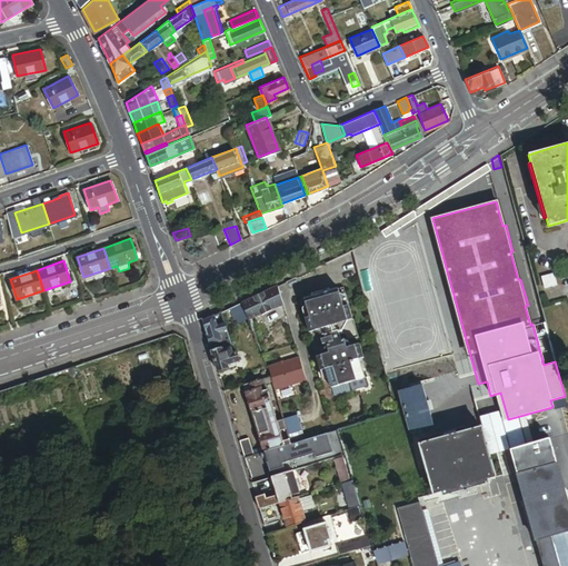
[(556,285),(552,274),(541,277),(545,288),(556,285)]
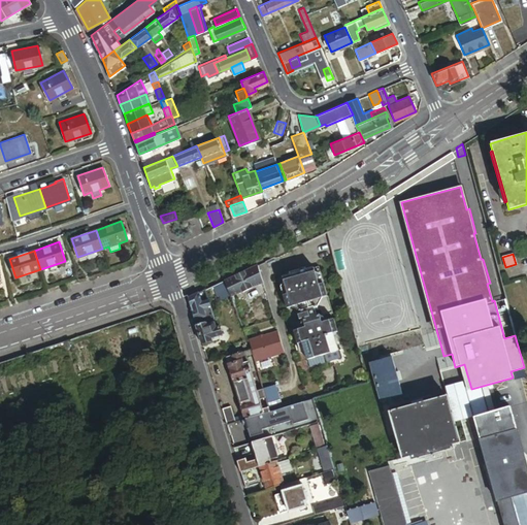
[(257,275),(258,271),(255,264),(231,275),(235,284),(235,286),(257,275)]
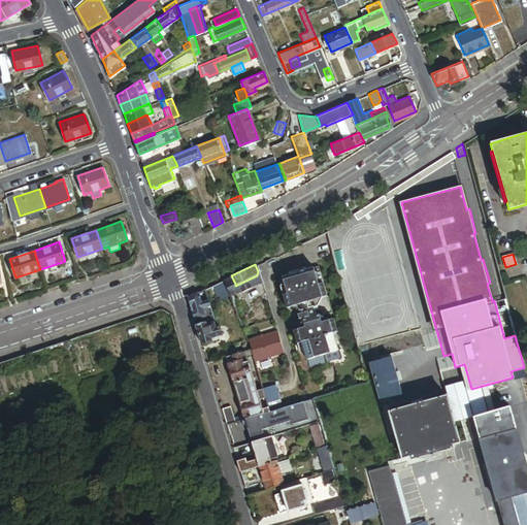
[(331,312),(317,265),(276,277),(288,315),(297,312),(299,318),(302,317),(305,326),(293,329),(296,342),(299,341),(301,343),(305,359),(322,354),(323,354),(337,350),(332,333),(334,331),(336,330),(333,318),(321,322),(318,314),(316,315),(313,305),(318,304),(321,315),(331,312)]
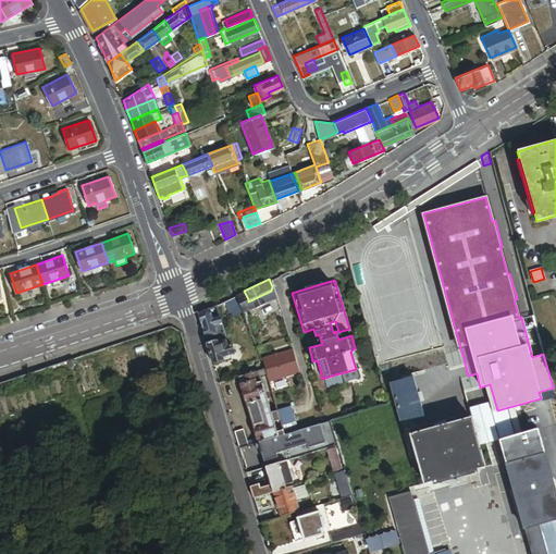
[(248,299),(244,291),(238,293),(243,303),(248,299)]
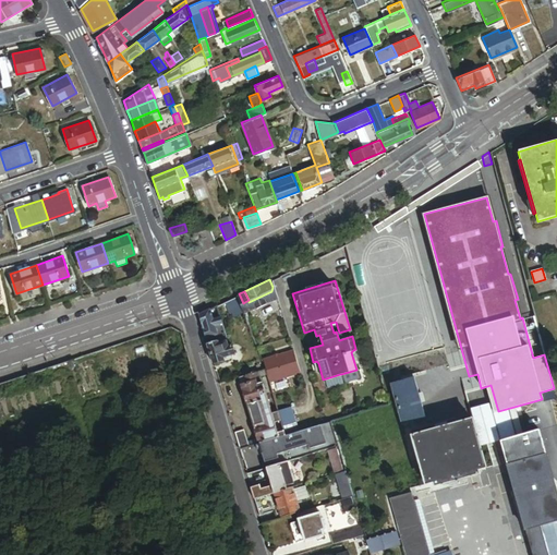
[(227,337),(217,304),(198,313),(206,336),(216,334),(218,339),(223,338),(227,337)]
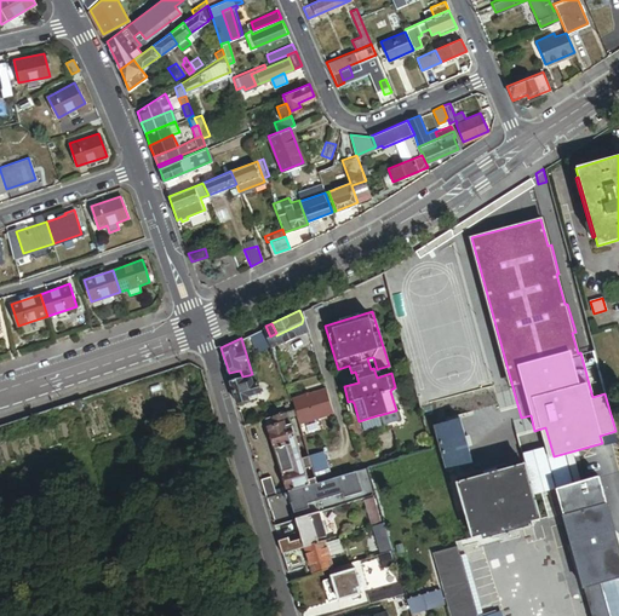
[(230,380),(238,401),(250,397),(248,395),(262,391),(258,381),(254,381),(252,376),(250,378),(248,375),(242,376),(230,380)]
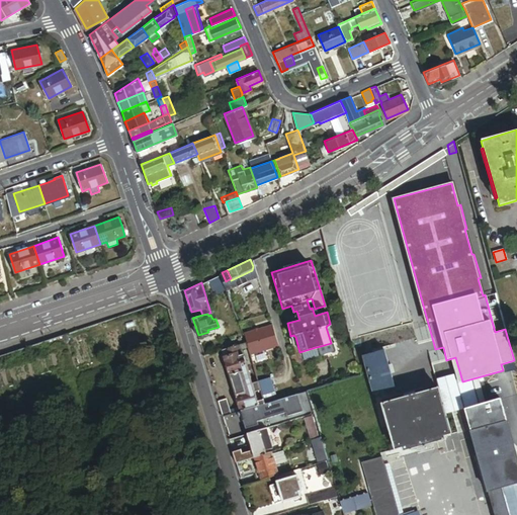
[(271,325),(244,333),(247,340),(248,346),(250,353),(277,345),(271,325)]
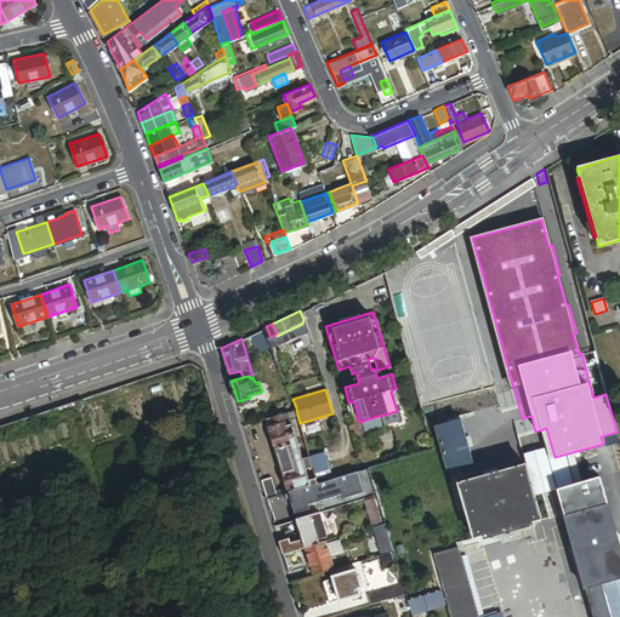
[(267,417),(266,417),(286,486),(288,491),(311,484),(308,478),(305,467),(302,457),(301,452),(291,416),(289,410),(267,417)]
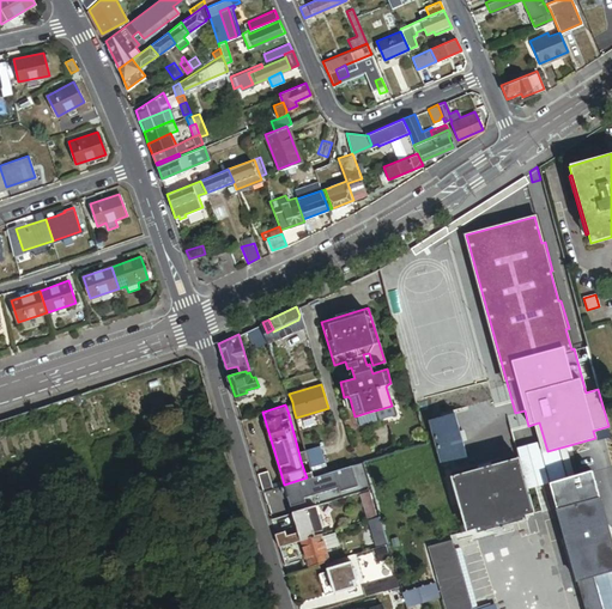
[(394,414),(392,406),(375,410),(377,419),(394,414)]
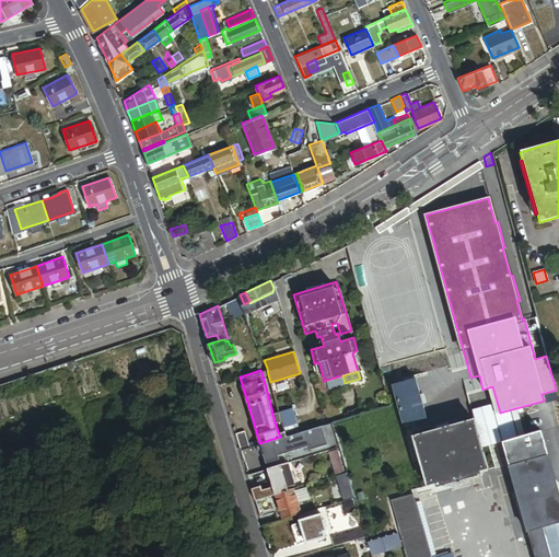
[(341,375),(324,381),(326,389),(344,383),(341,375)]
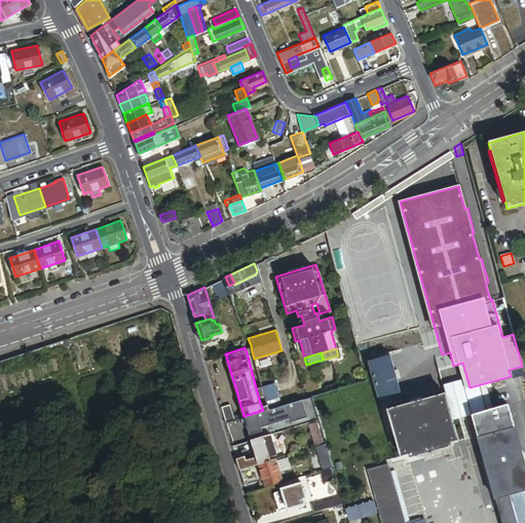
[(389,355),(368,361),(378,399),(400,393),(389,355)]
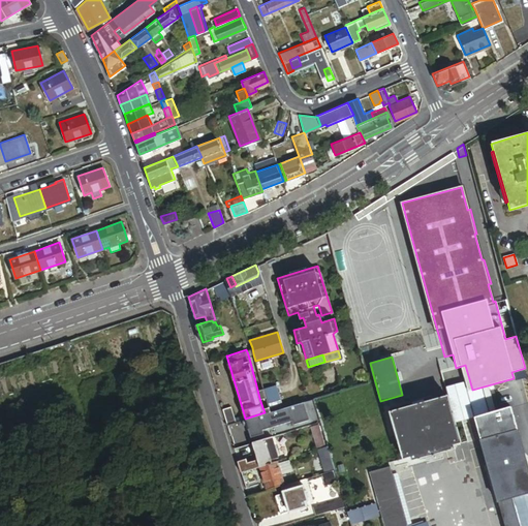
[(269,385),(264,388),(267,396),(267,398),(282,393),(279,382),(269,385)]
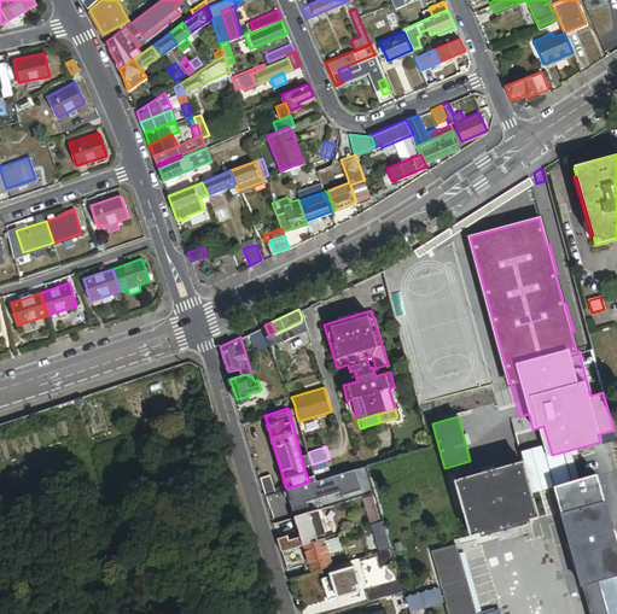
[(312,462),(308,452),(303,454),(301,455),(303,465),(312,462)]
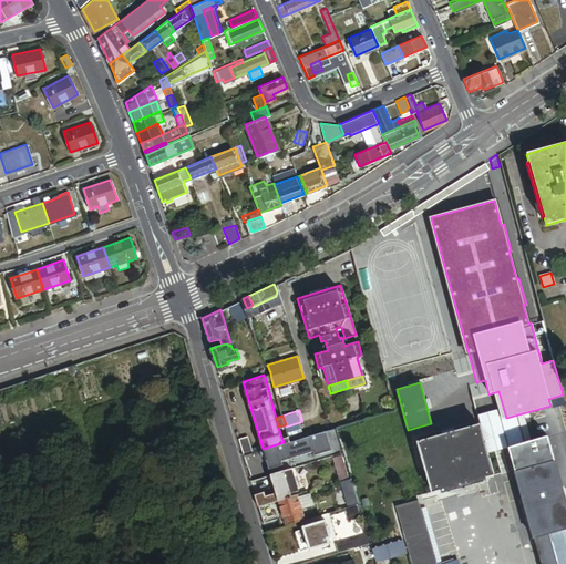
[(290,440),(307,436),(302,421),(286,427),(288,434),(290,440)]
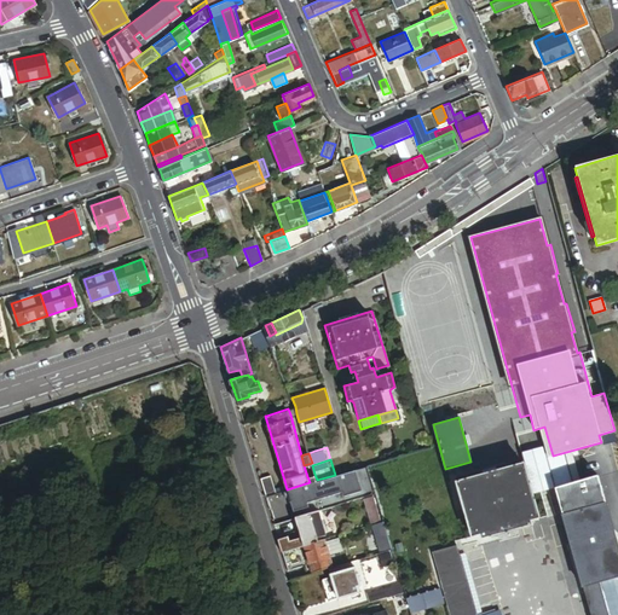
[(537,516),(523,463),(504,468),(503,462),(471,470),(473,476),(456,481),(471,534),(479,532),(480,537),(530,523),(529,518),(537,516)]
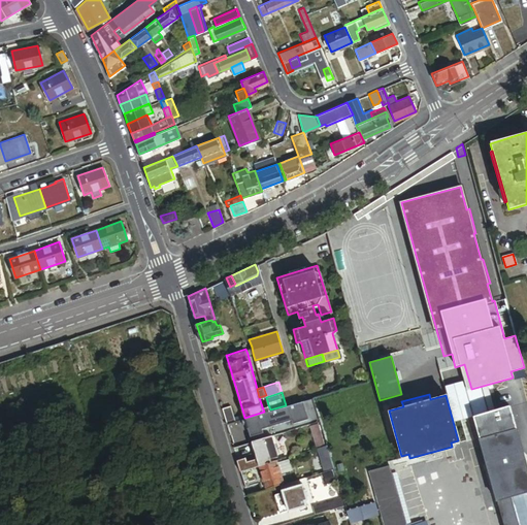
[(320,421),(313,397),(306,399),(314,423),(320,421)]
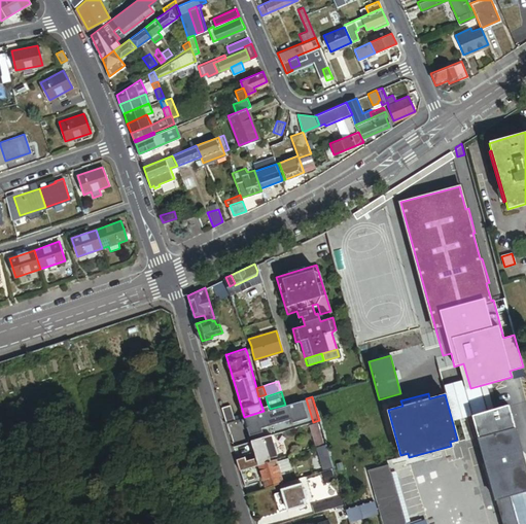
[(501,523),(525,523),(525,464),(518,425),(507,406),(492,410),(489,397),(467,404),(471,416),(478,439),(495,499),(501,523)]
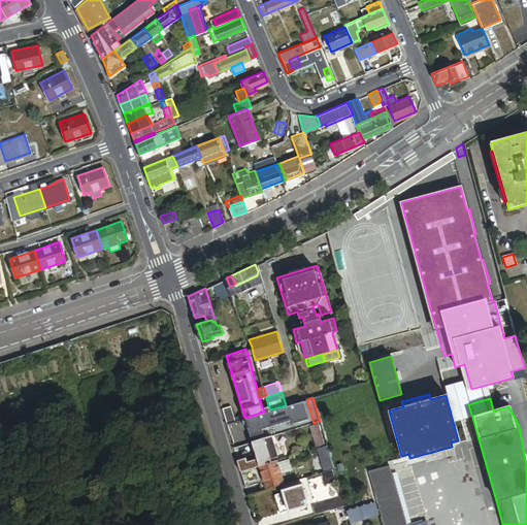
[(227,423),(235,421),(234,417),(230,405),(222,407),(227,423)]
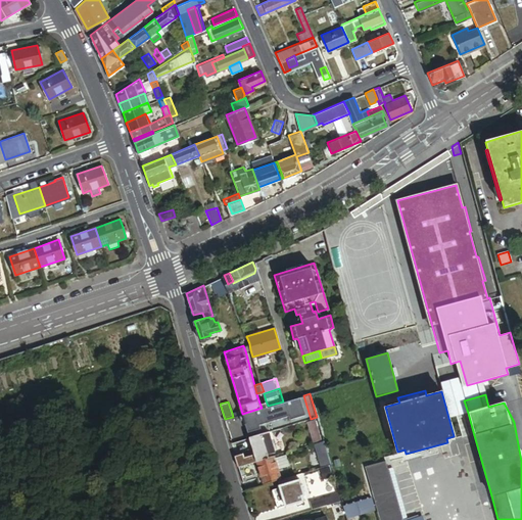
[(241,417),(243,422),(246,432),(280,423),(276,407),(241,417)]
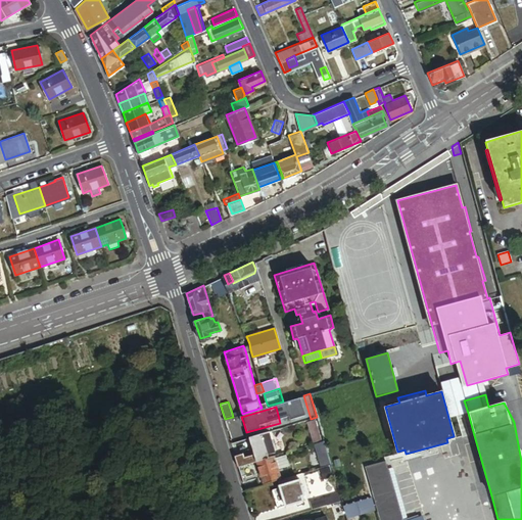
[(321,438),(316,419),(309,421),(314,440),(321,438)]
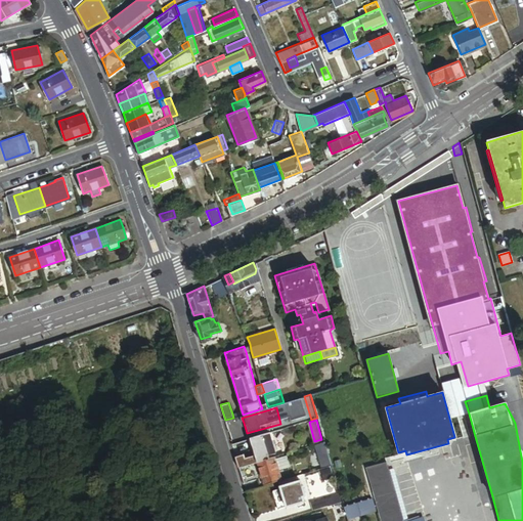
[(232,443),(245,439),(243,431),(229,433),(232,443)]
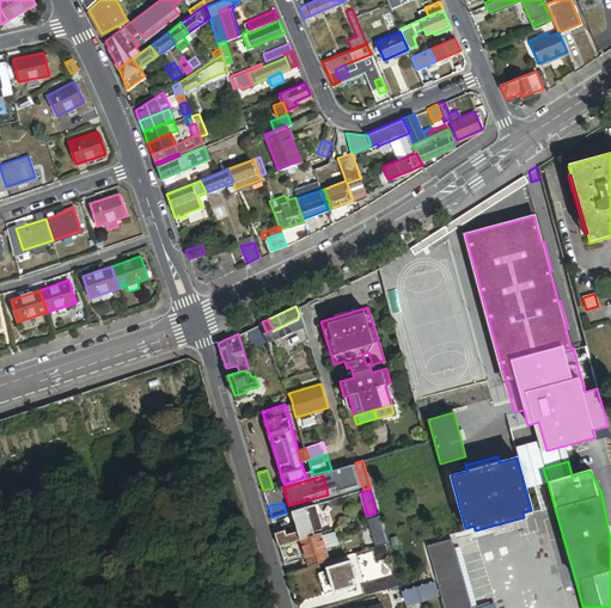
[(315,504),(293,511),(298,530),(286,533),(285,529),(275,532),(279,545),(300,538),(315,534),(312,523),(321,521),(315,504)]
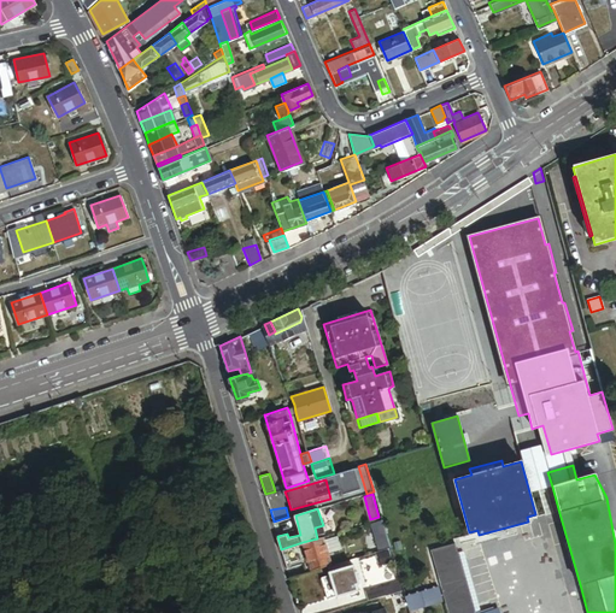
[(380,549),(389,547),(382,519),(376,520),(371,522),(380,549)]
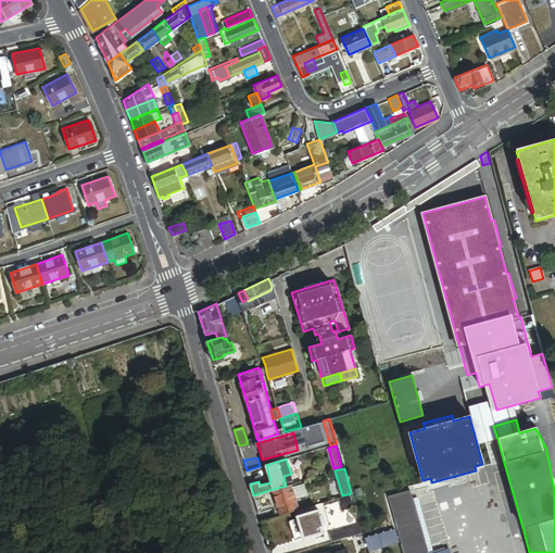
[(286,486),(273,489),(278,505),(273,507),(275,515),(300,507),(297,498),(307,494),(304,482),(297,486),(293,487),(292,484),(286,486)]
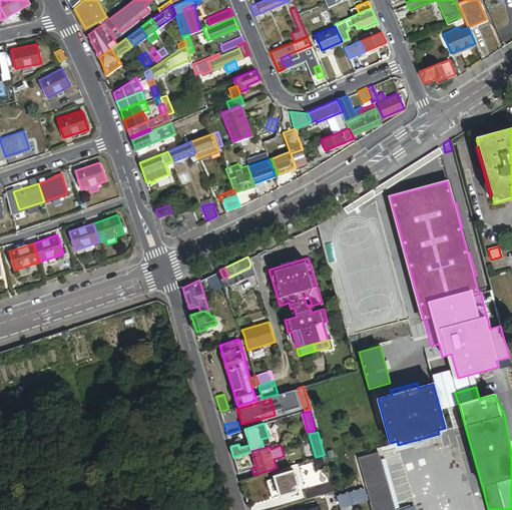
[(394,509),(377,451),(357,457),(372,509),(394,509)]
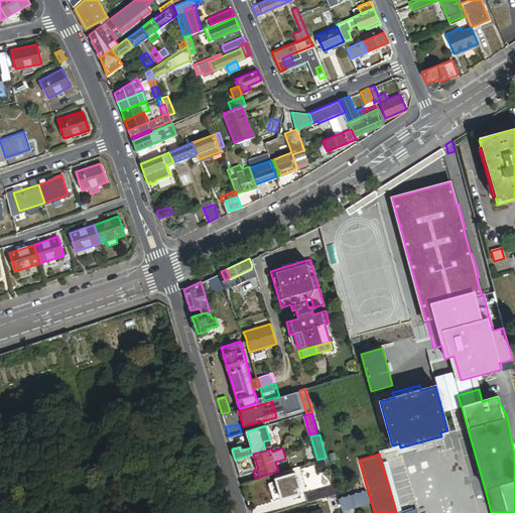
[(299,489),(301,488),(297,473),(276,479),(276,481),(281,498),(282,499),(300,493),(299,489)]
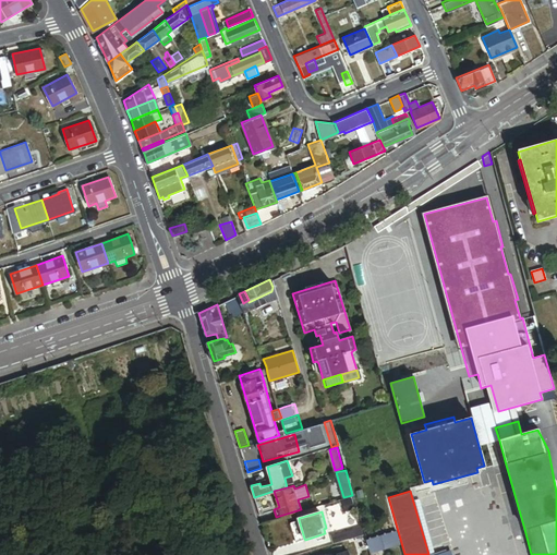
[(304,539),(299,520),(290,522),(295,542),(304,539)]
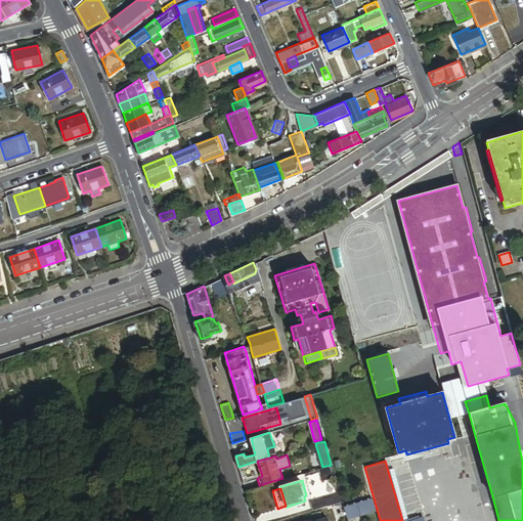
[(328,506),(343,502),(340,492),(324,496),(324,497),(328,506)]
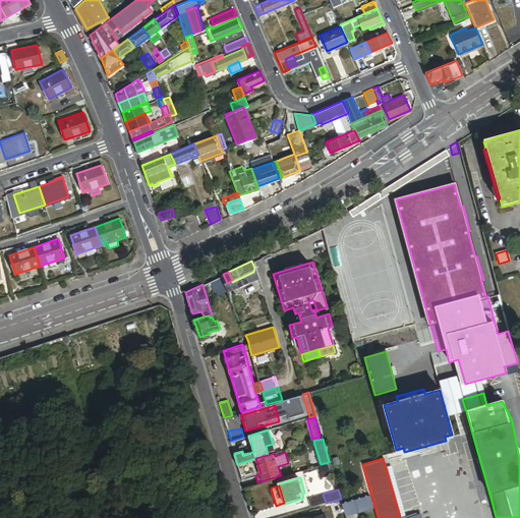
[(368,494),(342,503),(345,514),(372,505),(368,494)]
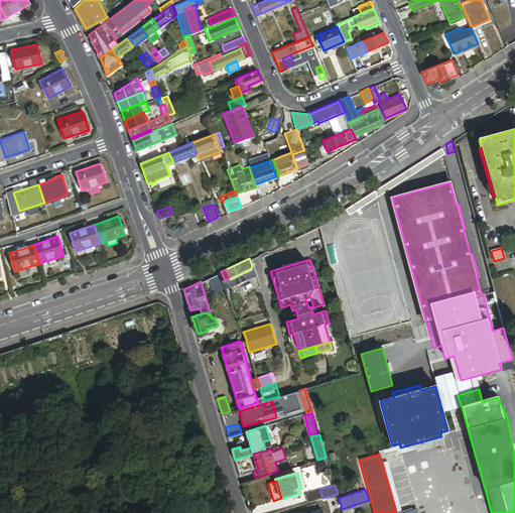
[(323,498),(319,490),(304,494),(307,503),(323,498)]
